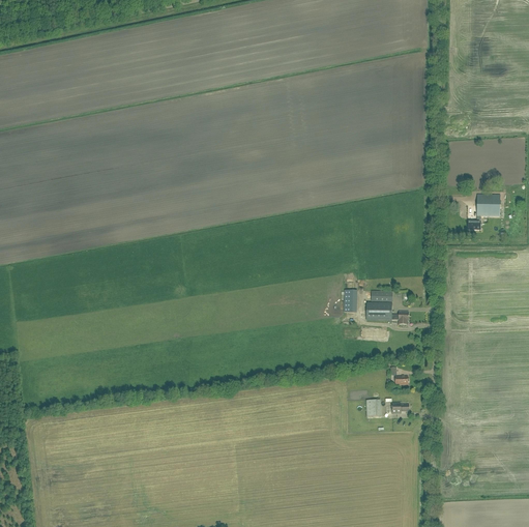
[(499,194),(476,194),(476,214),(476,220),(467,220),(467,228),(479,228),(479,220),(479,214),(499,214),(499,194)]
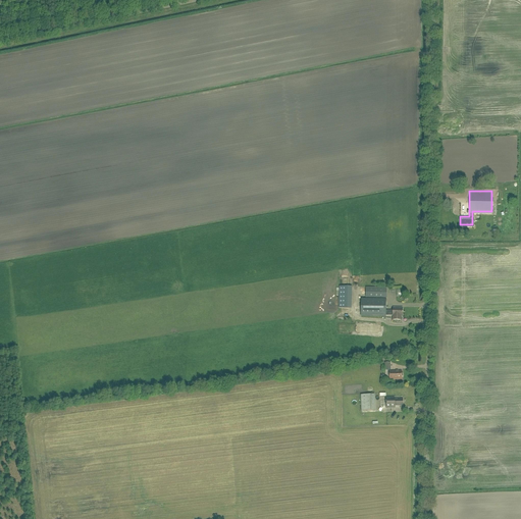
[(385,284),(365,284),(364,295),(385,295),(385,284)]
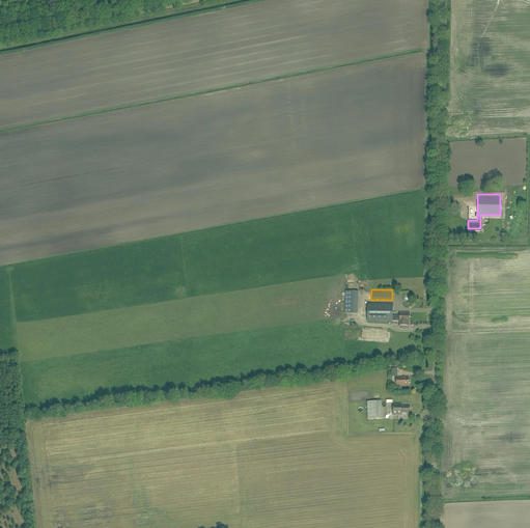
[(407,320),(408,320),(409,310),(398,310),(398,313),(392,313),(392,302),(366,302),(366,318),(391,318),(398,318),(398,323),(407,323),(407,320)]
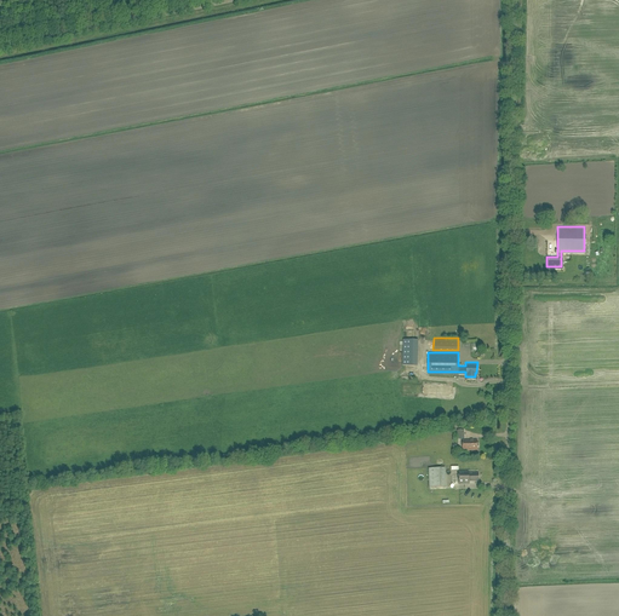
[(476,448),(476,437),(463,437),(463,441),(462,441),(462,448),(476,448)]
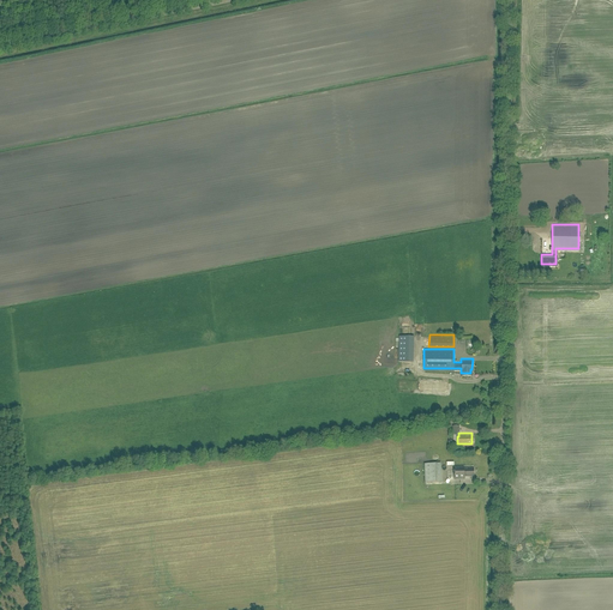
[(440,479),(440,461),(424,461),(425,481),(440,479)]
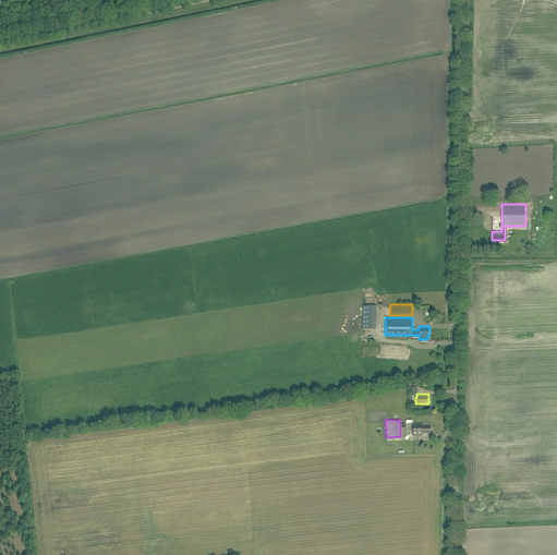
[(421,423),(421,422),(411,422),(412,434),(421,433),(421,431),(430,431),(430,423),(421,423)]
